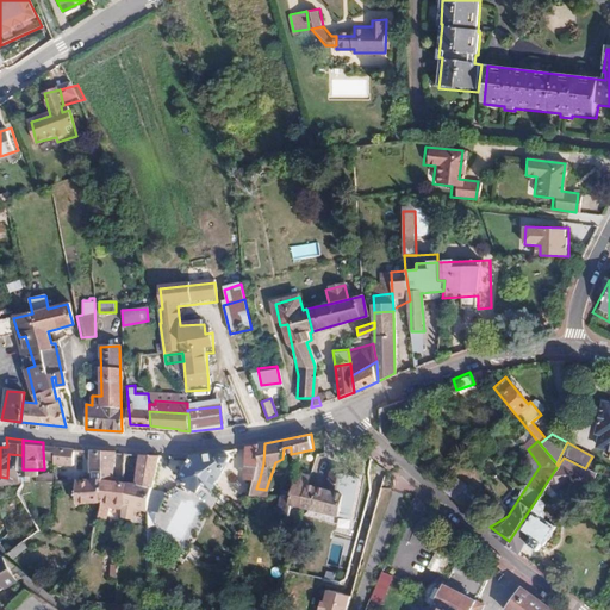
[(74,460),(75,446),(58,443),(58,452),(63,452),(63,458),(68,458),(68,460),(74,460)]
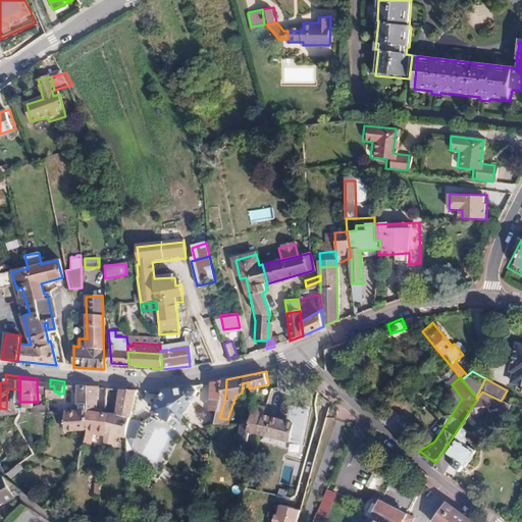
[(222,409),(225,397),(226,379),(216,381),(212,396),(213,397),(211,408),(222,409)]
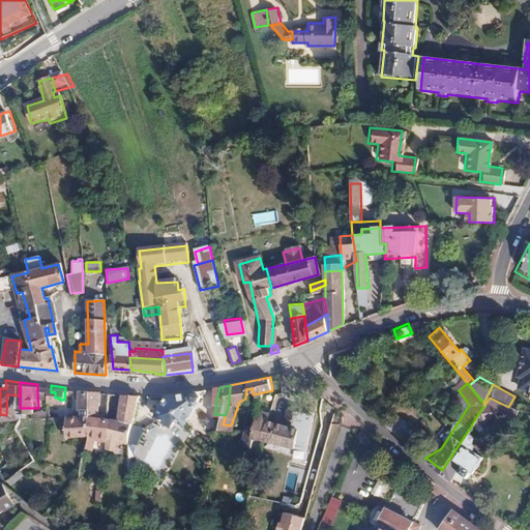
[(87,436),(90,390),(72,388),(72,394),(78,394),(77,415),(66,415),(65,433),(87,436)]
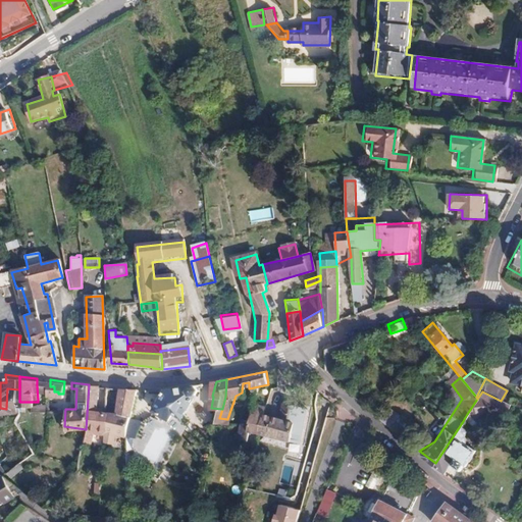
[(104,431),(105,412),(97,411),(98,385),(89,384),(86,429),(104,431)]
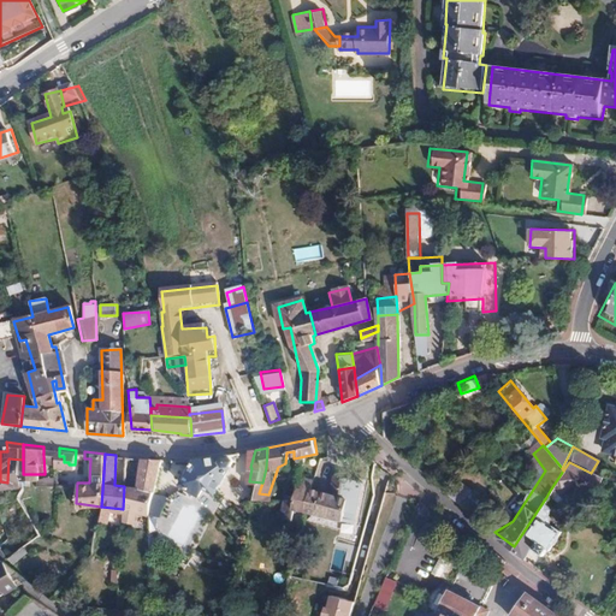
[(232,455),(195,457),(182,481),(193,487),(191,489),(200,493),(205,486),(215,492),(234,461),(232,455)]
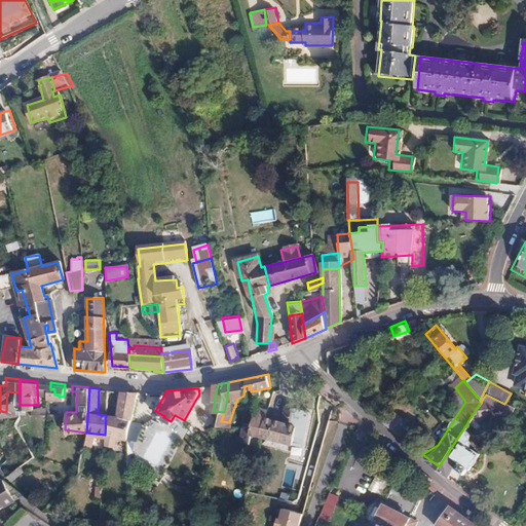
[(114,401),(115,389),(107,389),(107,401),(114,401)]
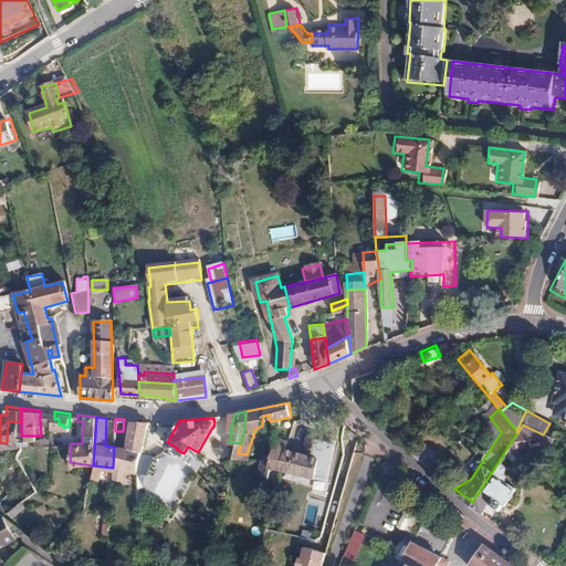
[(139,472),(143,453),(148,420),(132,420),(126,454),(122,453),(122,448),(114,447),(113,468),(139,472)]
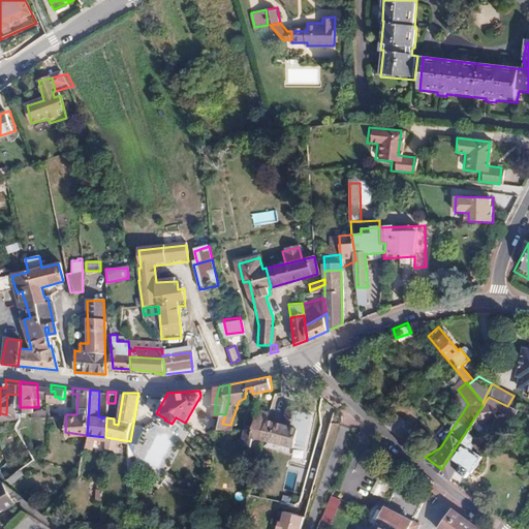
[(20,407),(20,395),(7,394),(6,414),(19,414),(20,407)]
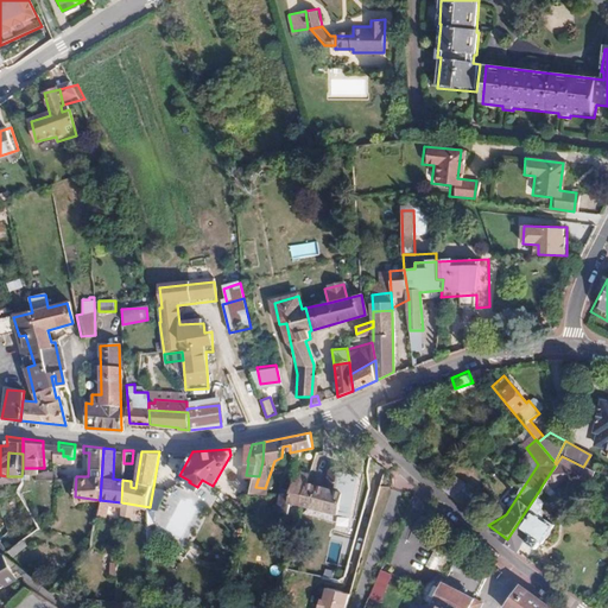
[(583,467),(562,456),(556,464),(544,482),(556,488),(568,472),(575,475),(577,473),(588,479),(594,472),(583,467)]
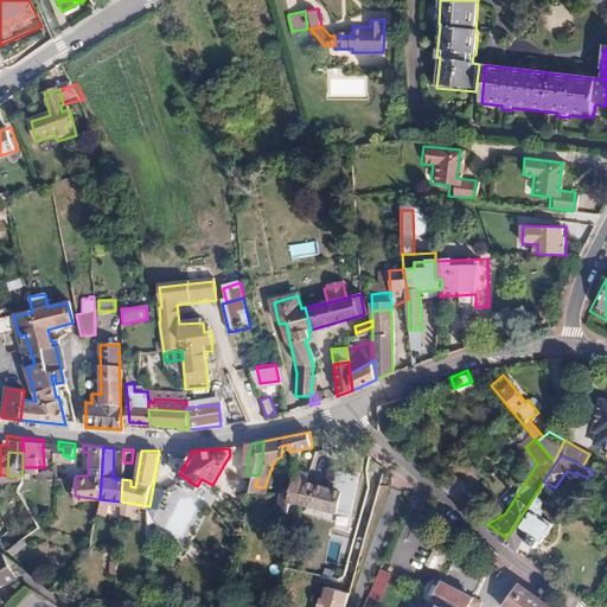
[(339,515),(349,473),(330,468),(325,487),(306,483),(302,504),(339,515)]
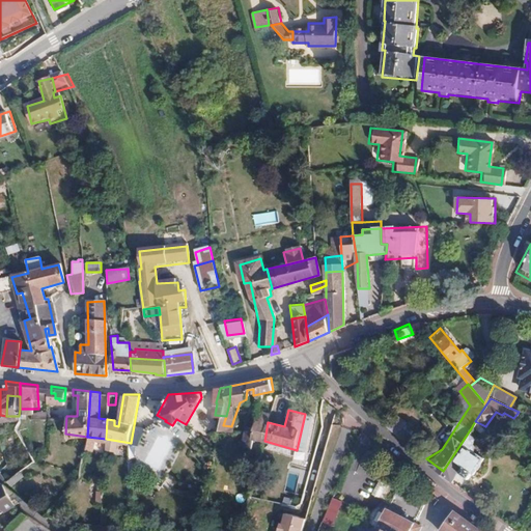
[(268,422),(269,415),(256,413),(254,429),(252,439),(257,440),(264,441),(268,422)]
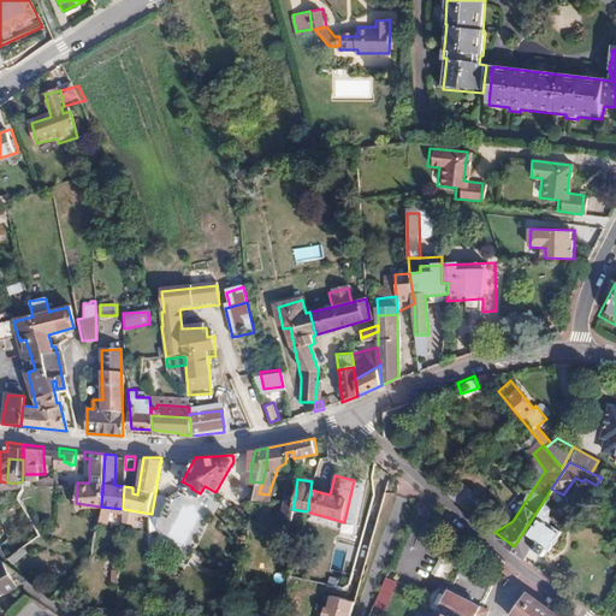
[(344,522),(307,511),(306,520),(339,531),(338,539),(357,544),(361,526),(356,523),(367,483),(354,480),(344,522)]
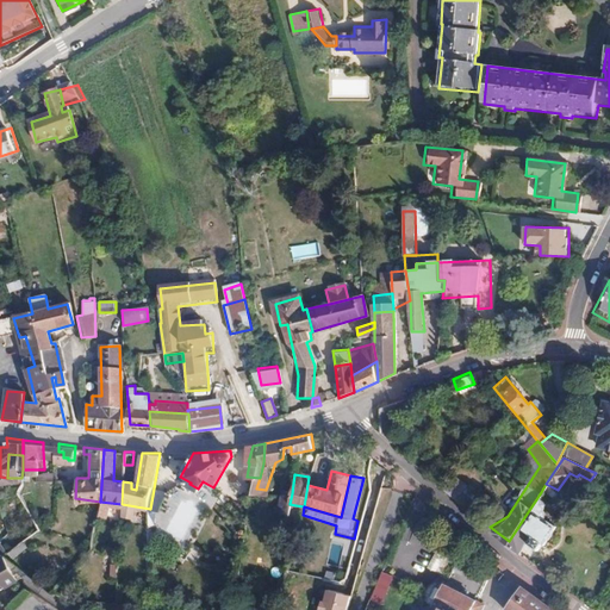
[(472,498),(459,487),(461,484),(454,478),(444,489),(468,509),(475,499),(473,497),(472,498)]
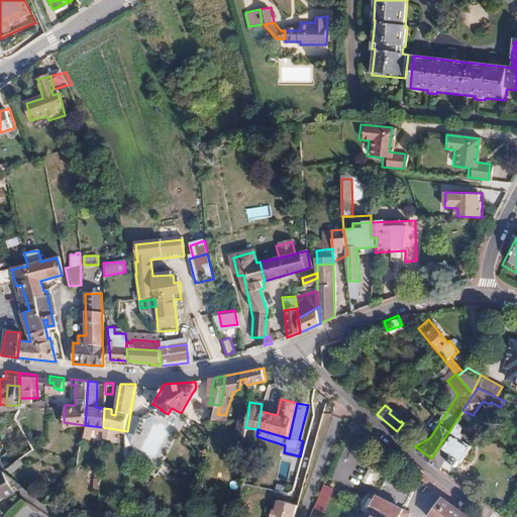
[(140,434),(157,415),(149,410),(141,416),(130,414),(127,431),(127,443),(136,443),(136,433),(140,434)]
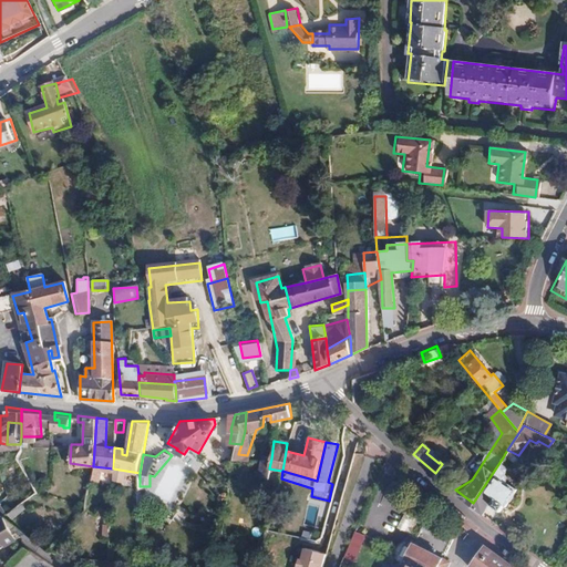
[(269,468),(271,459),(263,456),(259,473),(257,473),(257,477),(272,480),(275,470),(269,468)]
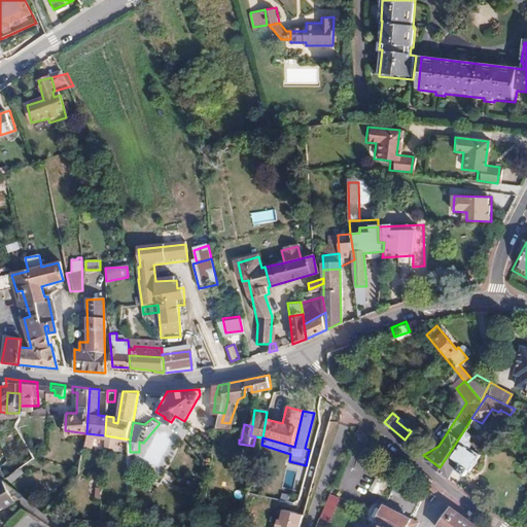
[(483,455),(472,450),(473,448),(467,441),(470,435),(466,432),(470,427),(467,425),(440,467),(449,475),(455,467),(467,475),(469,470),(471,472),(483,455)]
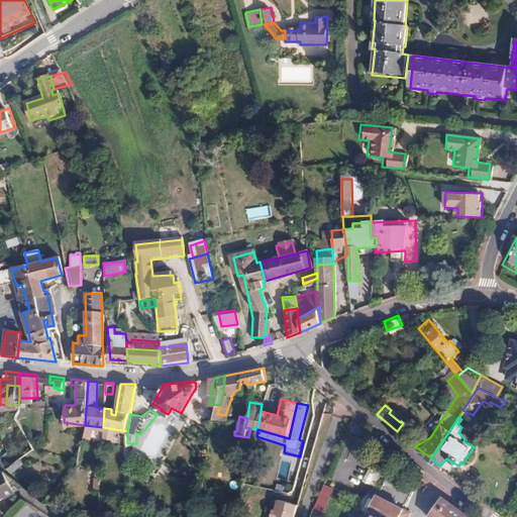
[(102,440),(103,427),(85,425),(83,437),(102,440)]
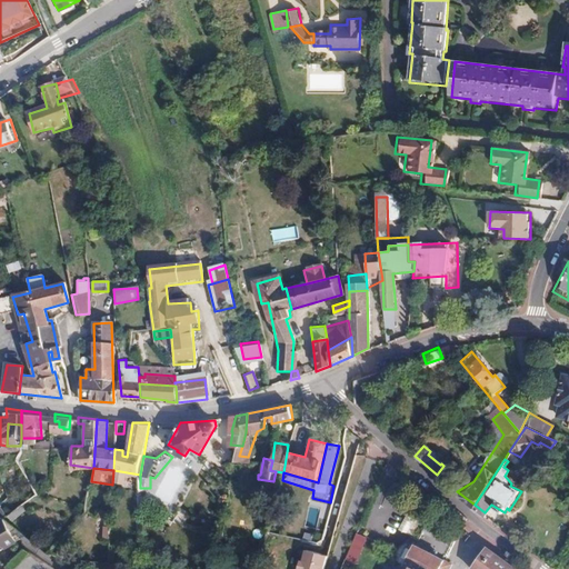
[(407,512),(400,529),(412,535),(420,518),(407,512)]
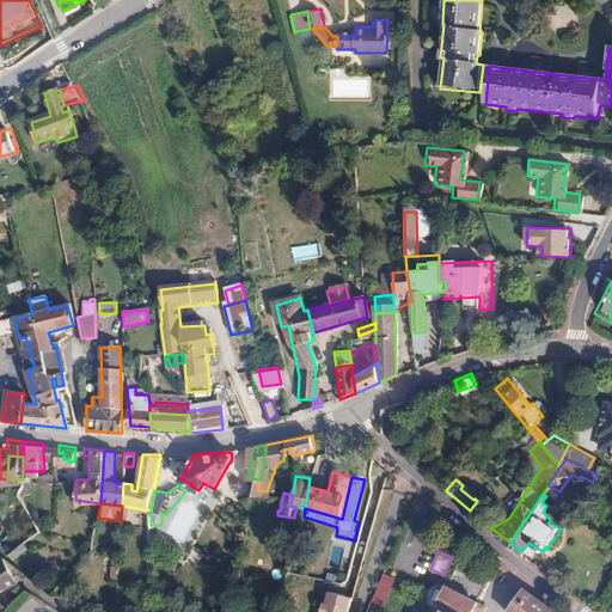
[(0,589),(24,577),(14,561),(8,556),(2,561),(0,556),(0,589)]
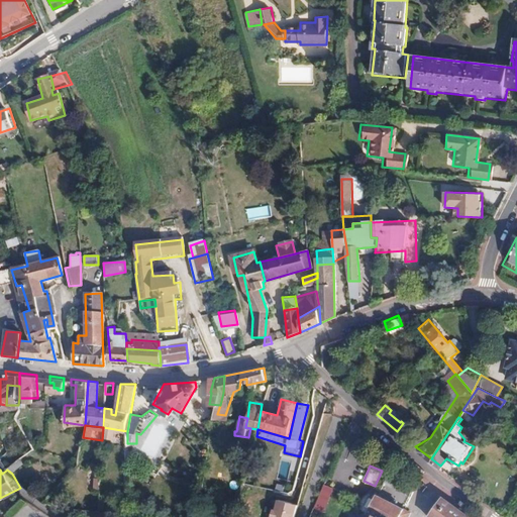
[(315,509),(325,512),(334,488),(324,484),(315,509)]
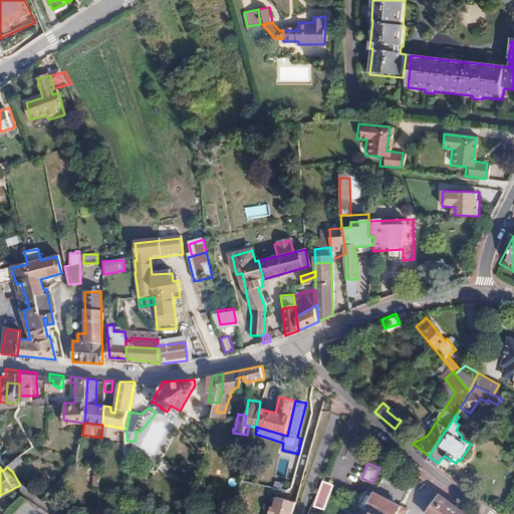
[(406,513),(411,505),(373,486),(366,488),(363,492),(365,503),(376,509),(373,513),(406,513)]
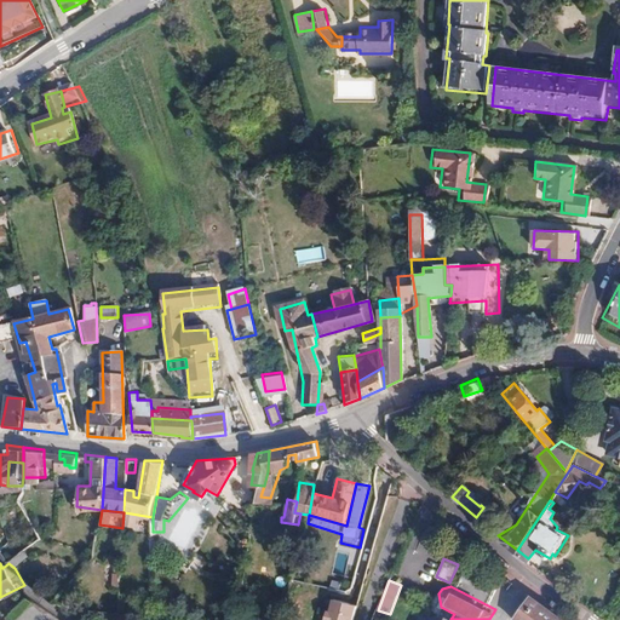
[(567,619),(532,592),(515,614),(522,619),(567,619)]
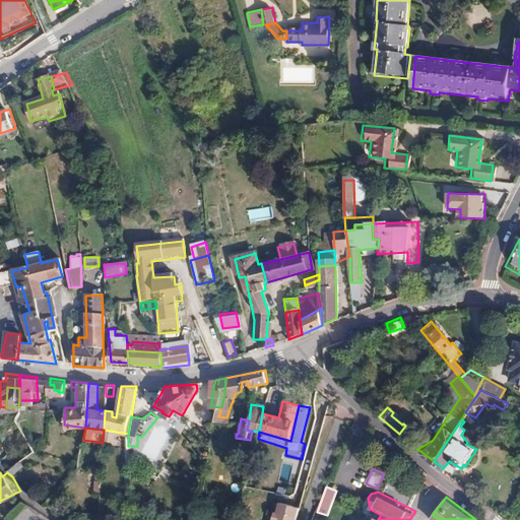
[(297,519),(301,509),(281,503),(278,514),(276,513),(273,519),(297,519)]
